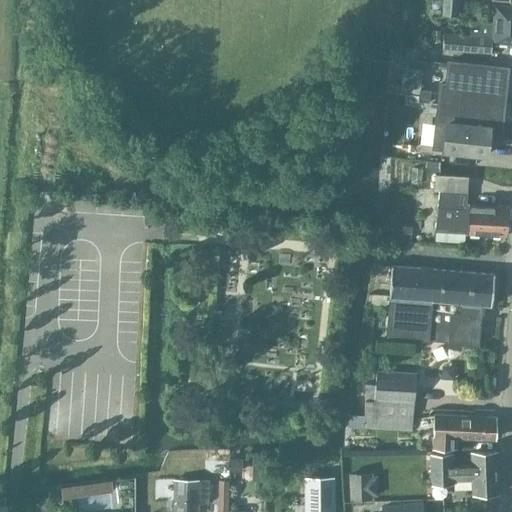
[(445,1),(443,13),(458,15),(459,2),(445,1)]
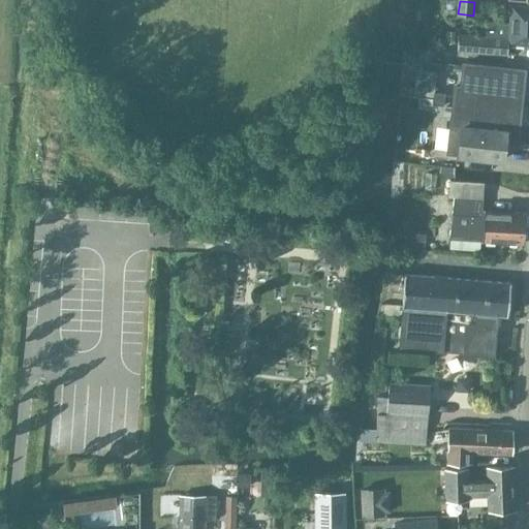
[(488,21),(486,35),(459,33),(458,50),(507,54),(508,43),(528,44),(528,5),(510,4),(508,23),(488,21)]
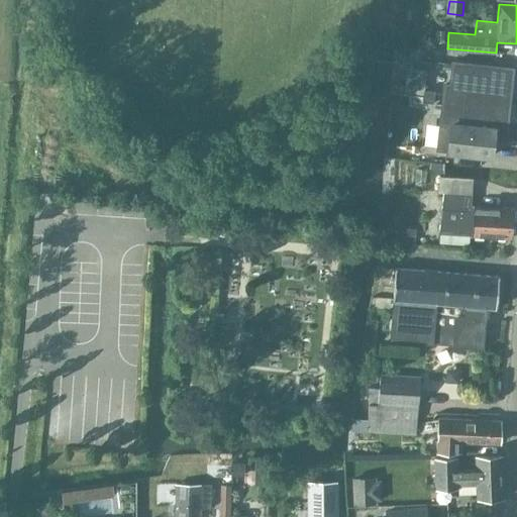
[(442,87),(438,125),(449,126),(447,151),(448,151),(492,157),(494,138),(505,139),(513,69),(451,62),(450,64),(441,63),(439,86),(442,87)]
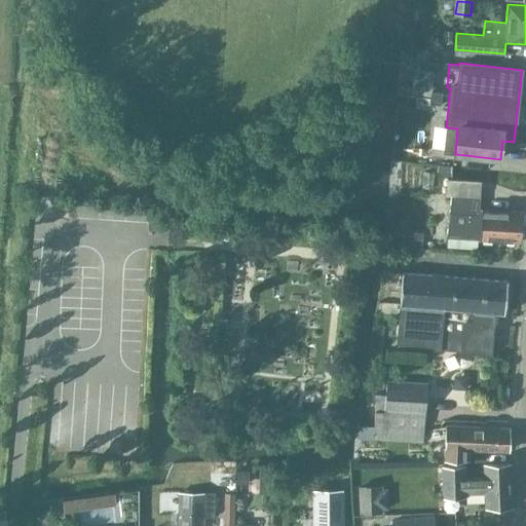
[(433,99),(436,73),(417,71),(414,97),(433,99)]
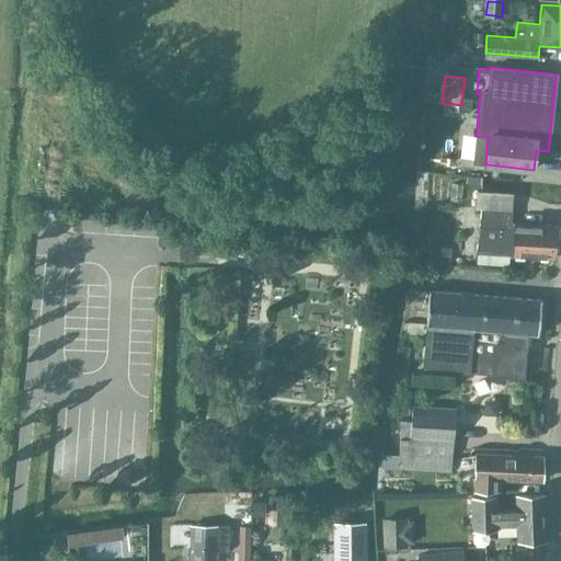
[(432,156),(430,170),(485,175),(487,164),(485,164),(476,163),(476,160),(467,159),(432,156)]
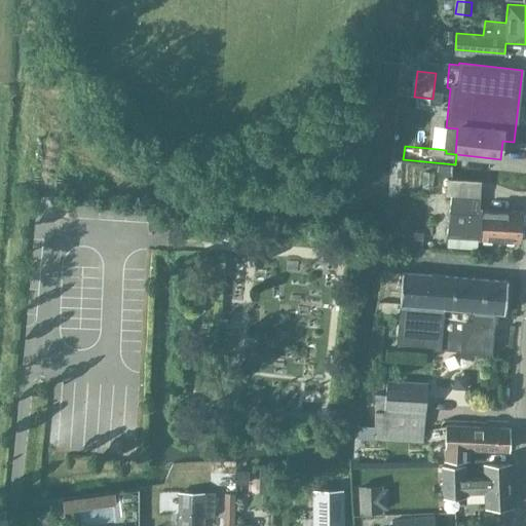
[(445,180),(443,208),(450,209),(447,237),(449,237),(479,239),(482,239),(517,241),(520,238),(522,212),(480,209),(481,181),(445,180)]
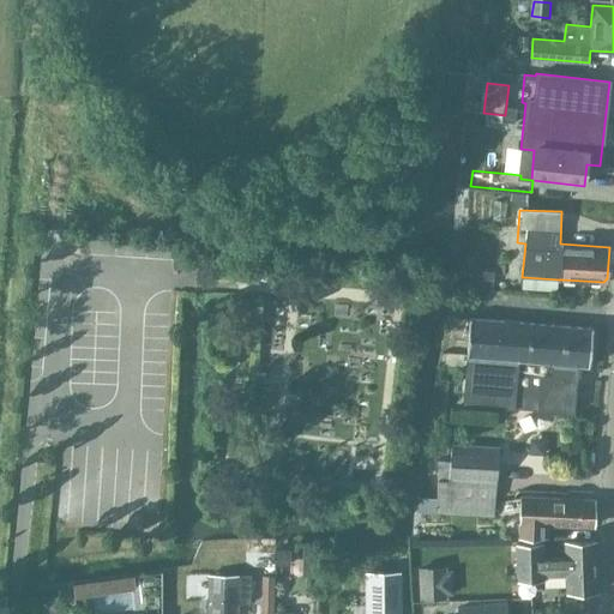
[(260,278),(274,280),(275,265),(260,264),(260,278)]
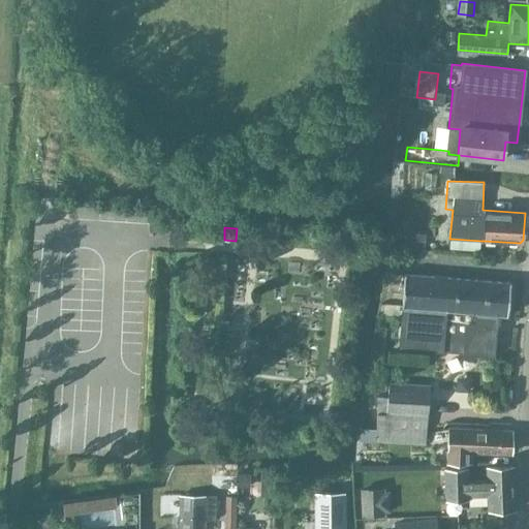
[(403,308),(499,315),(510,316),(512,284),(406,276),(403,308)]
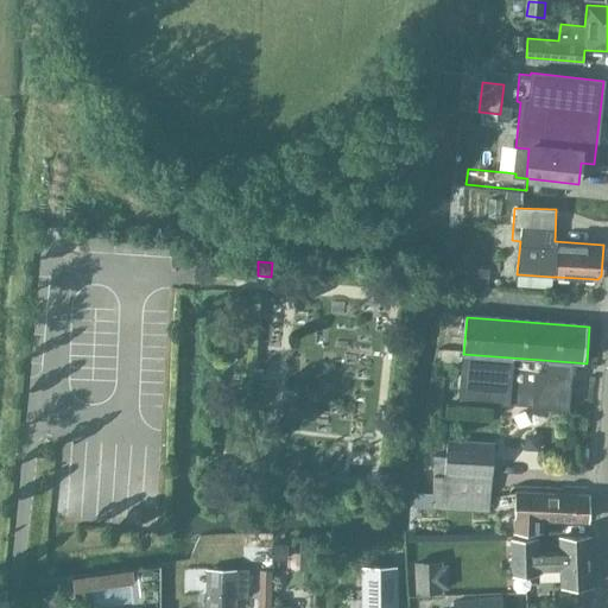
[(463,354),(460,400),(569,410),(574,362),(463,354)]
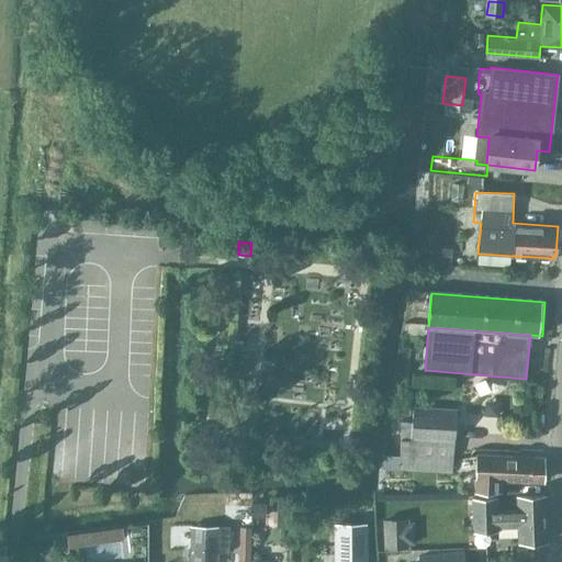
[(403,423),(400,470),(452,474),(457,412),(414,408),(413,424),(403,423)]
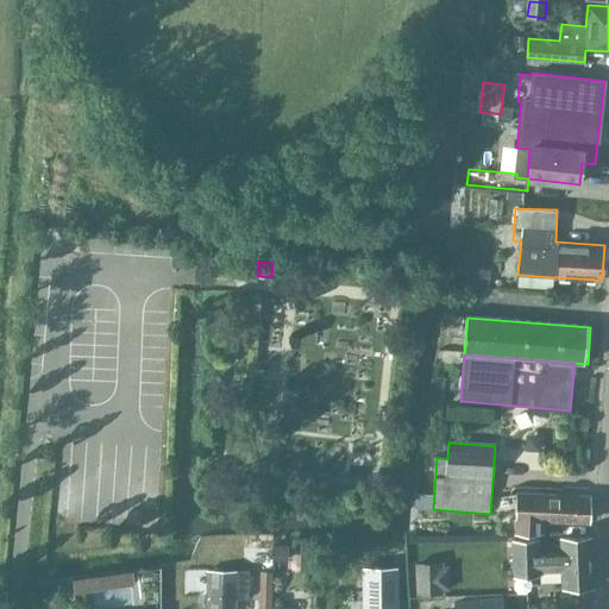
[(95,452),(94,498),(113,498),(114,453),(95,452)]
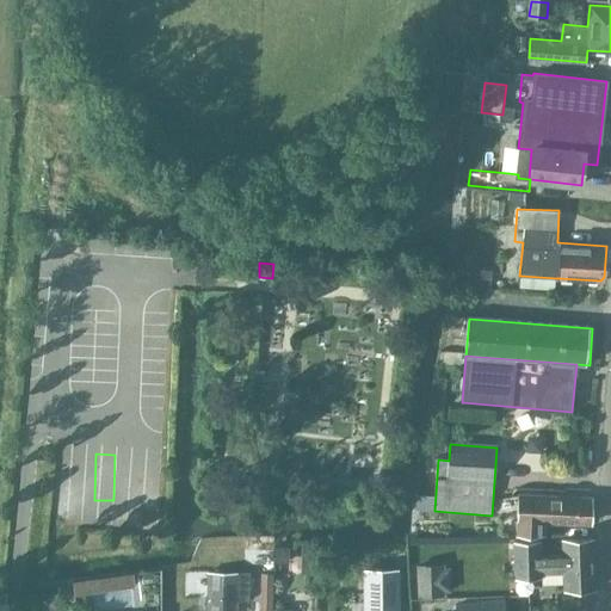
[(82,516),(84,488),(51,487),(50,514),(82,516)]
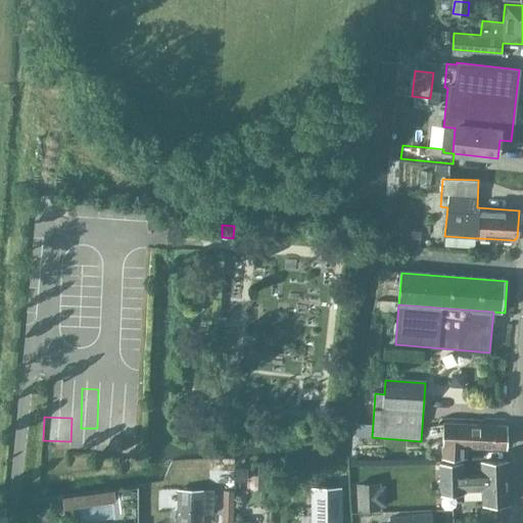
[(442,423),(440,456),(466,458),(467,447),(507,450),(508,435),(508,428),(507,427),(442,423)]
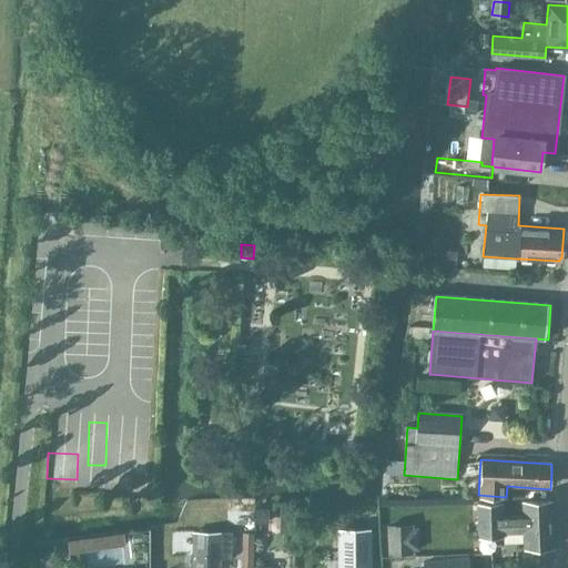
[(506,536),(525,536),(525,550),(554,549),(554,503),(525,503),(525,517),(506,518),(505,505),(480,506),(482,540),(506,539),(506,536)]
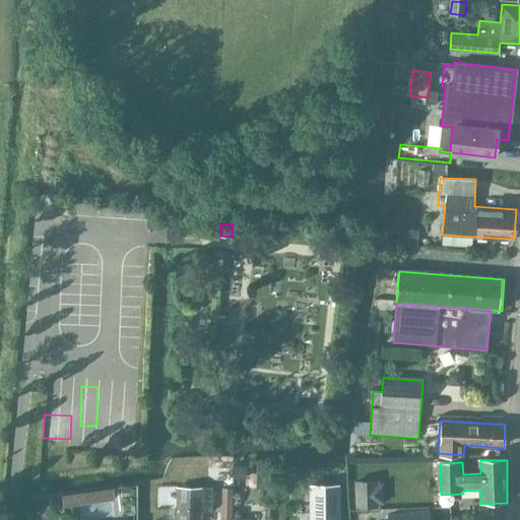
[(379,486),(379,481),(358,482),(359,509),(380,509),(380,505),(385,505),(385,486),(379,486)]
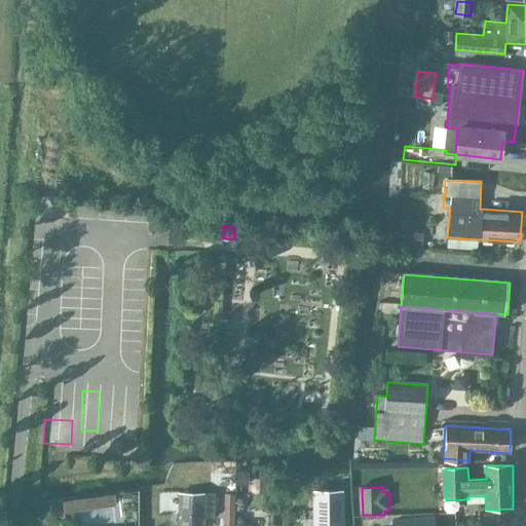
[(230,525),(230,491),(219,492),(220,525),(230,525)]
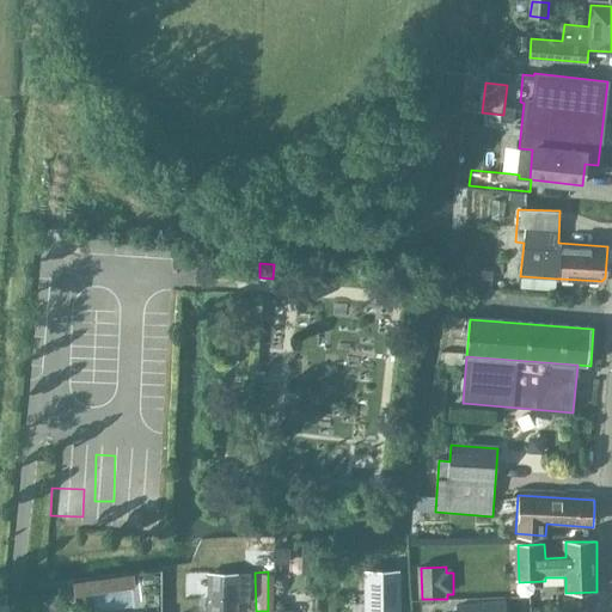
[(367,571),(365,571),(365,603),(365,611),(399,611),(399,571),(367,571)]
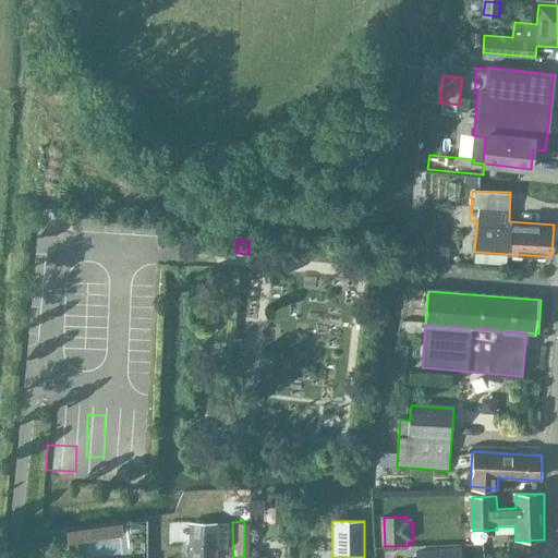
[(123,536),(121,523),(67,530),(69,543),(123,536)]
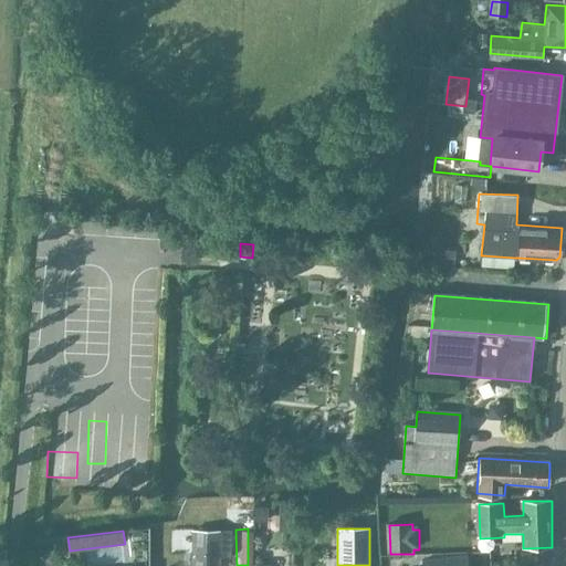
[(195,532),(192,565),(219,565),(219,559),(228,559),(229,533),(195,532)]
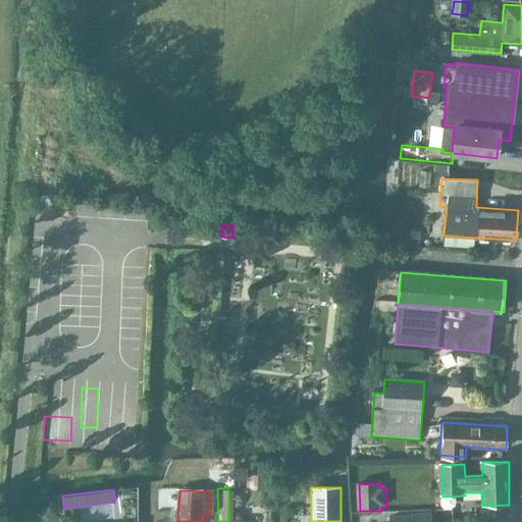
[(238,491),(238,510),(252,510),(252,492),(238,491)]
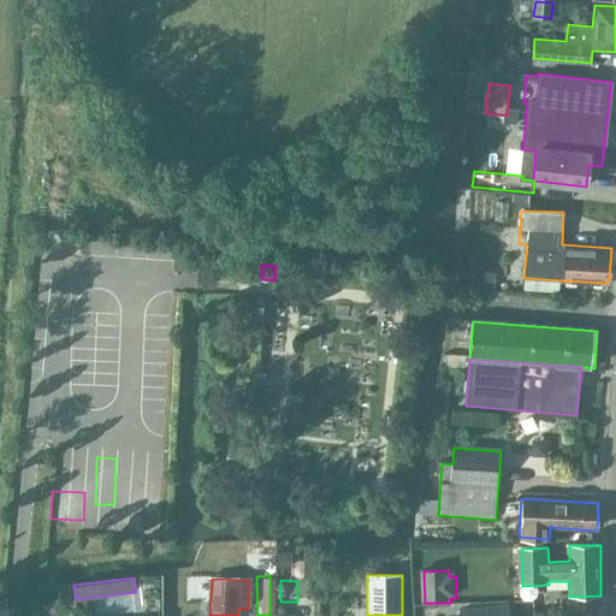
[(537,614),(562,614),(561,591),(535,592),(537,614)]
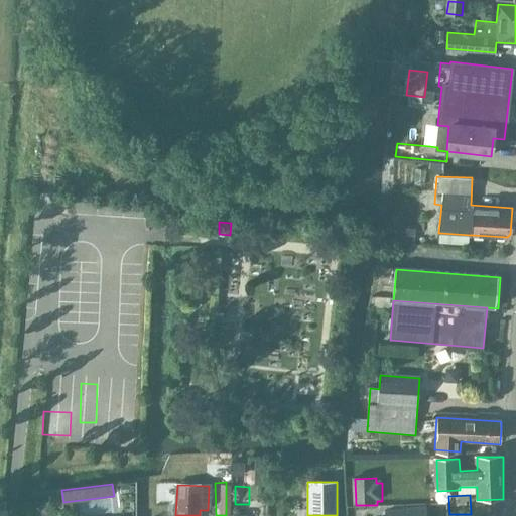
[(426,515),(425,505),(386,511),(386,515),(426,515)]
